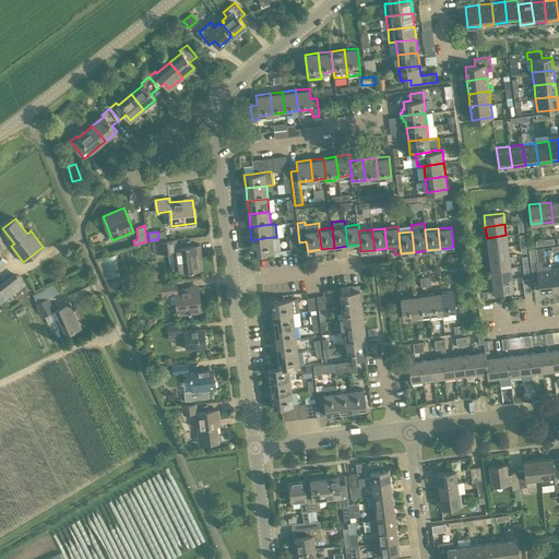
[(487,238),(488,248),(508,246),(506,235),(487,238)]
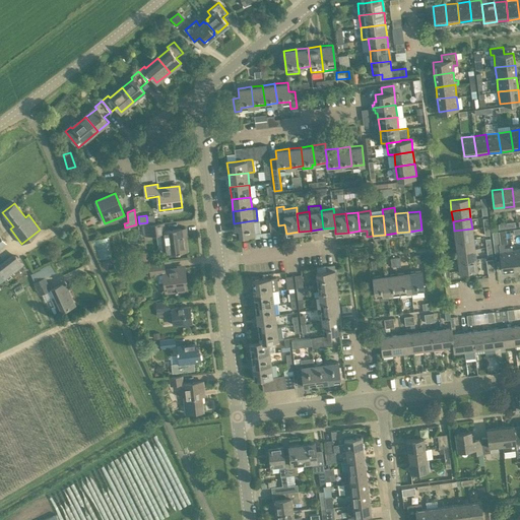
[(254,234),(253,220),(234,223),(236,236),(254,234)]
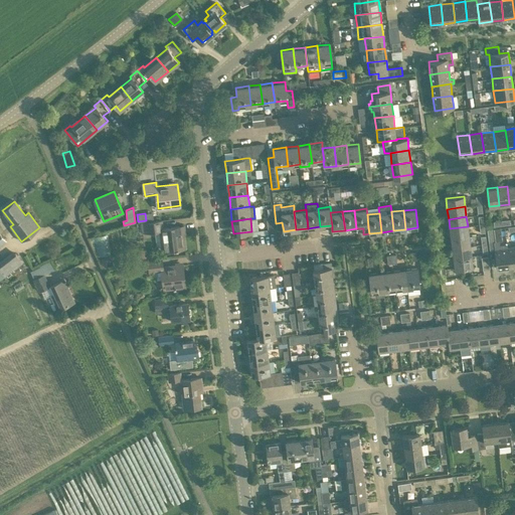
[(163,228),(162,220),(143,223),(144,233),(160,230),(163,250),(185,247),(183,231),(182,232),(182,225),(163,228)]
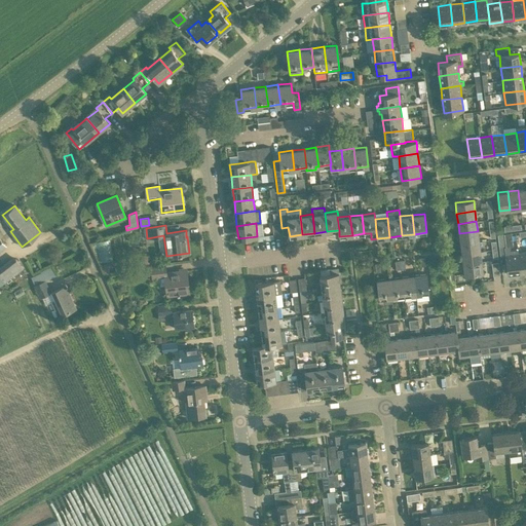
[(459,233),(460,243),(479,241),(478,231),(459,233)]
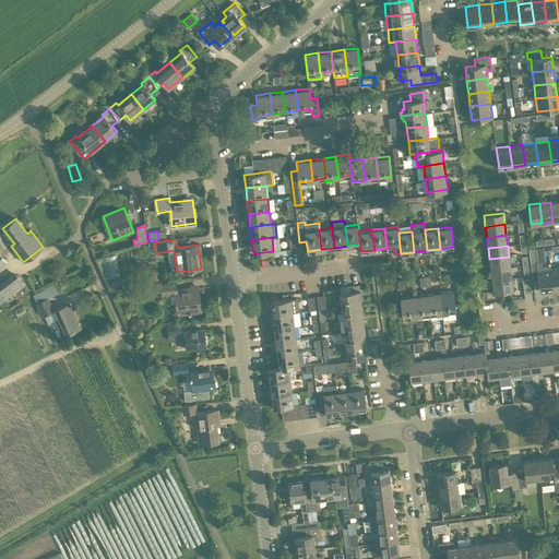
[(528,249),(532,271),(536,271),(535,262),(537,261),(536,248),(528,249)]
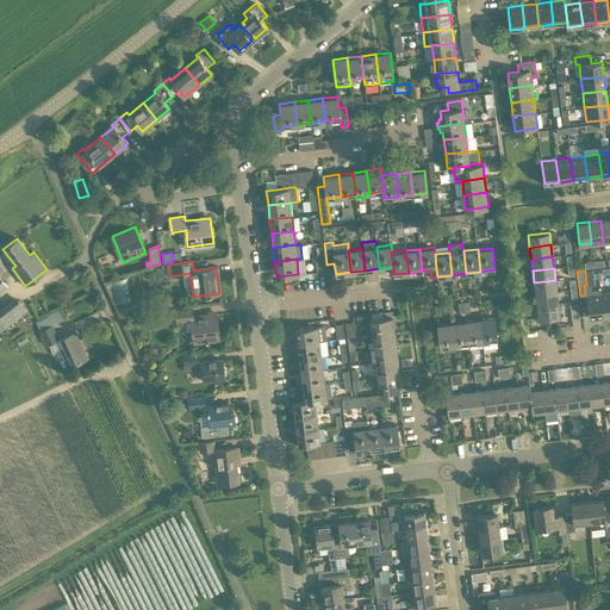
[(126,275),(111,278),(116,303),(131,299),(126,275)]
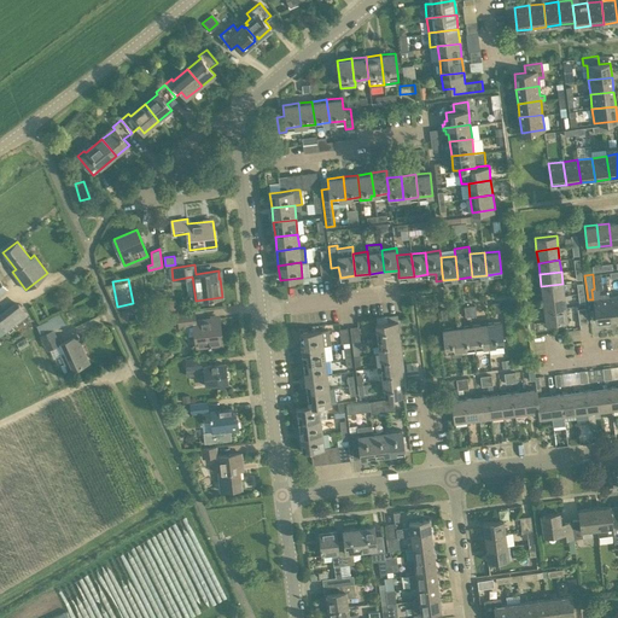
[(541,286),(542,298),(564,296),(563,284),(541,286)]
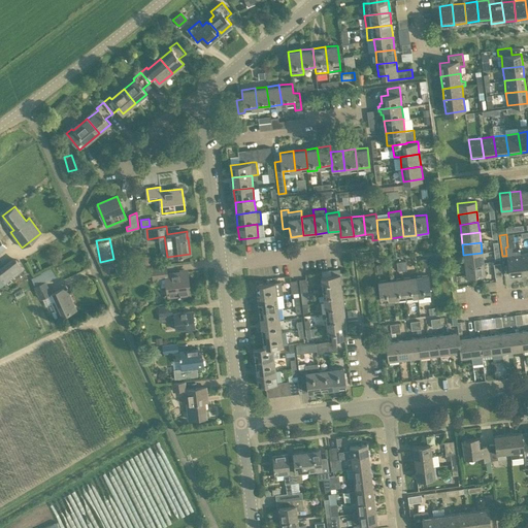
[(506,256),(509,274),(522,273),(520,254),(519,251),(512,252),(512,246),(507,246),(505,248),(506,256)]
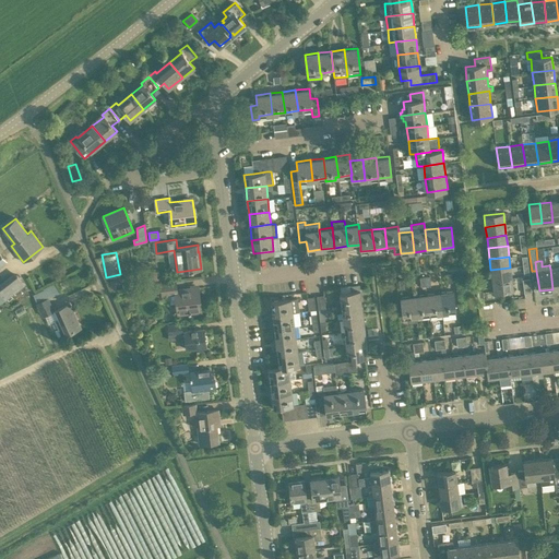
[(490,270),(492,281),(512,278),(510,268),(490,270)]
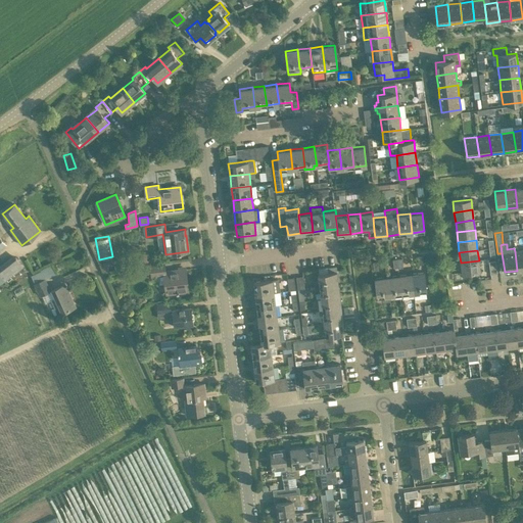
[(16,257),(10,263),(17,272),(22,268),(16,257)]
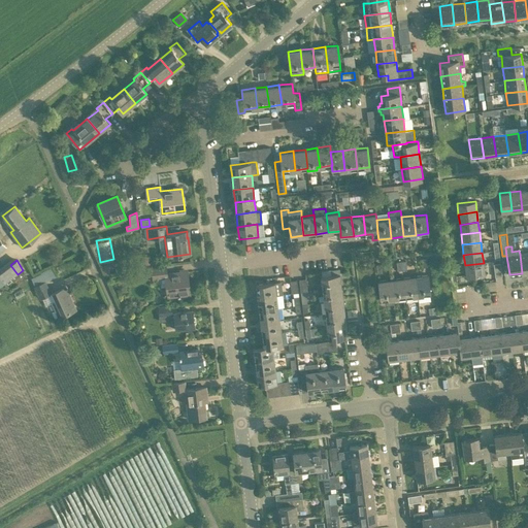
[(485,273),(484,263),(465,265),(466,275),(485,273)]
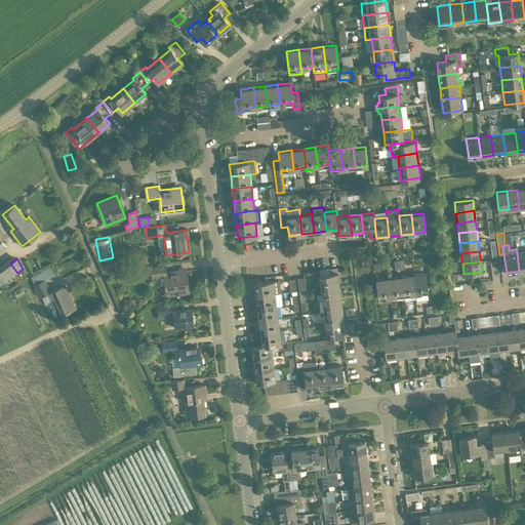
[(499,274),(497,261),(490,263),(492,275),(499,274)]
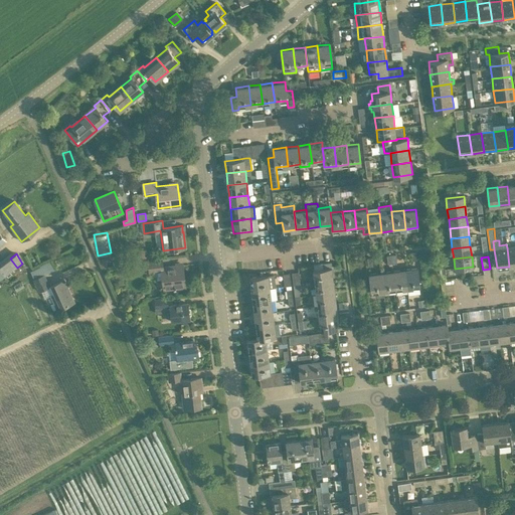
[(162,259),(148,261),(150,272),(154,271),(161,270),(164,289),(184,286),(183,278),(185,278),(183,264),(163,267),(162,259)]
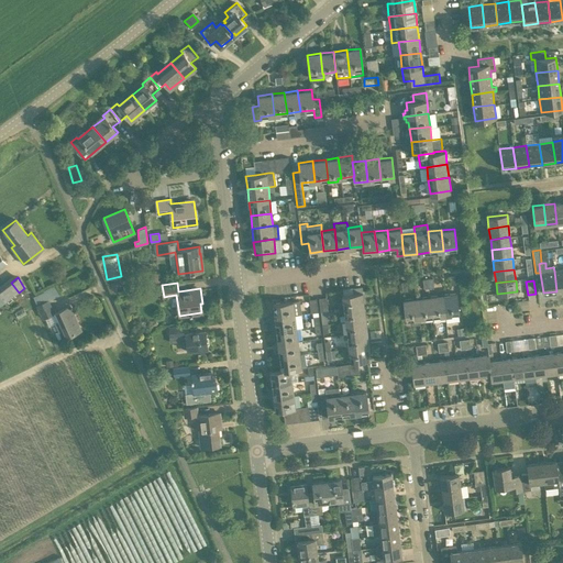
[(54,313),(44,291),(33,297),(43,319),(54,313)]
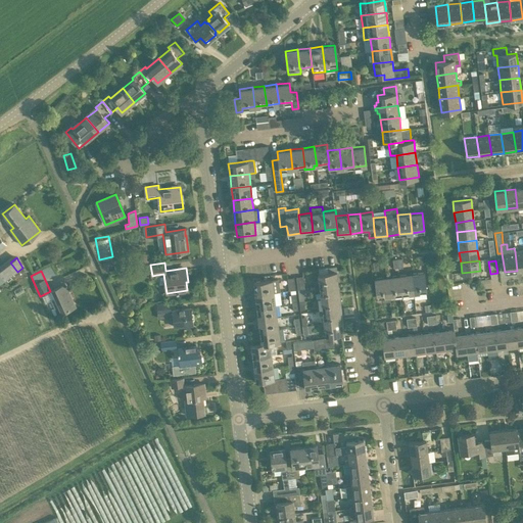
[(314,281),(314,287),(338,284),(336,272),(317,274),(318,281),(314,281)]
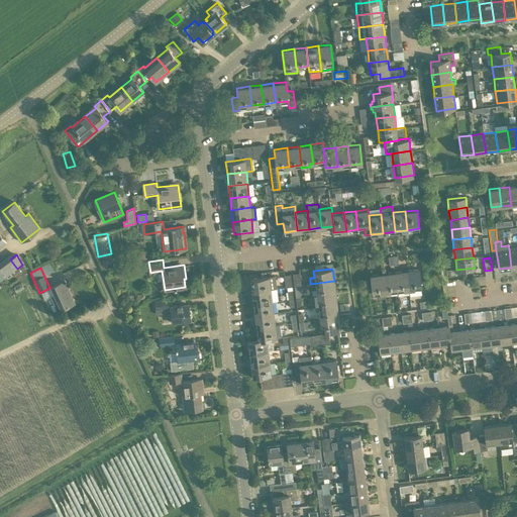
[(419,269),(407,270),(409,289),(421,288),(419,269)]
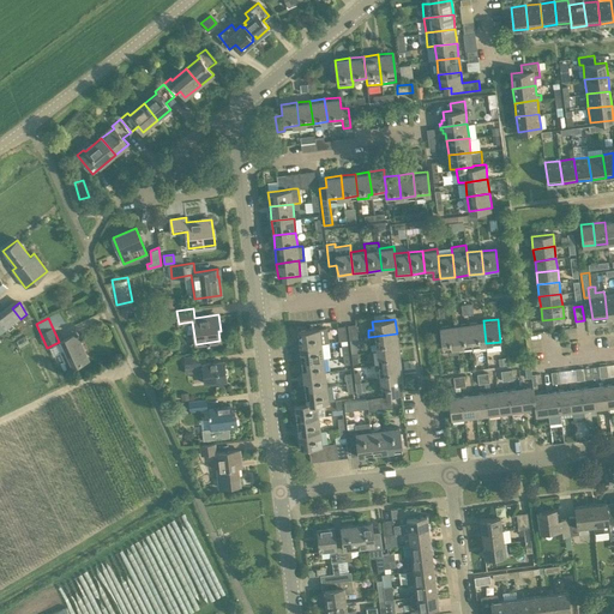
[(483,320),(469,323),(471,345),(486,343),(483,320)]
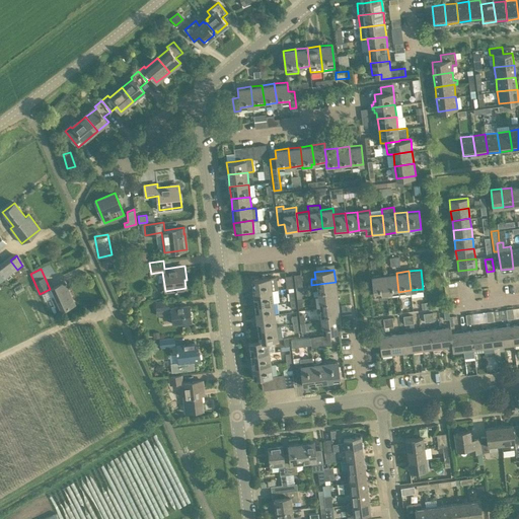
[(384,274),(386,293),(398,292),(396,273),(384,274)]
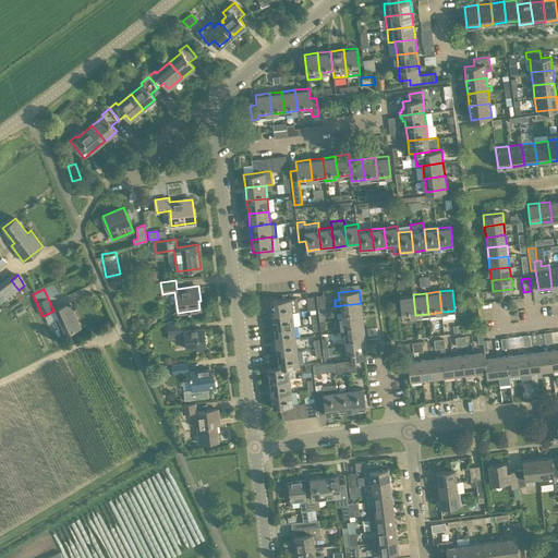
[(413,294),(400,296),(402,317),(408,316),(409,322),(416,320),(415,315),(413,294)]
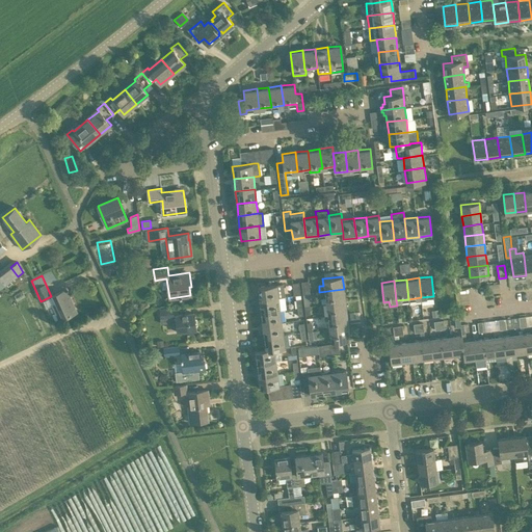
[(294,295),(300,294),(298,282),(292,283),(294,295)]
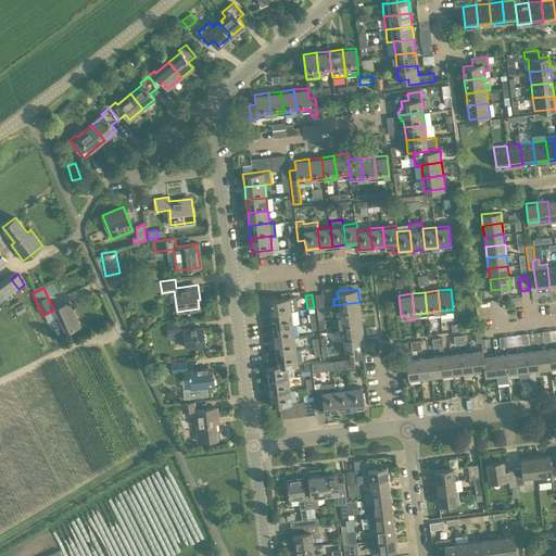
[(268,300),(270,313),(291,311),(297,310),(294,297),(289,298),(289,297),(268,300)]
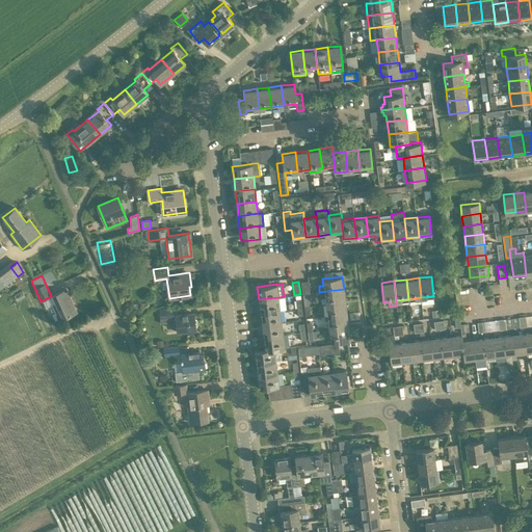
[(63,317),(63,318),(77,312),(67,289),(52,295),(56,304),(53,306),(59,319),(63,317)]
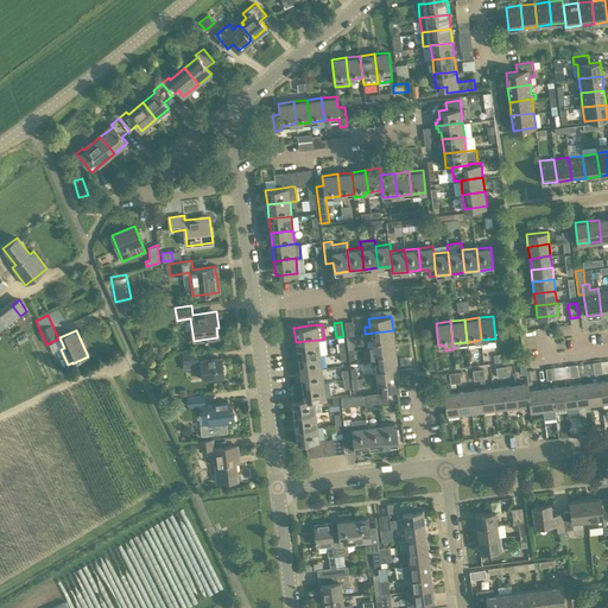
[(372,340),(373,347),(394,344),(393,330),(365,334),(366,340),(372,340)]
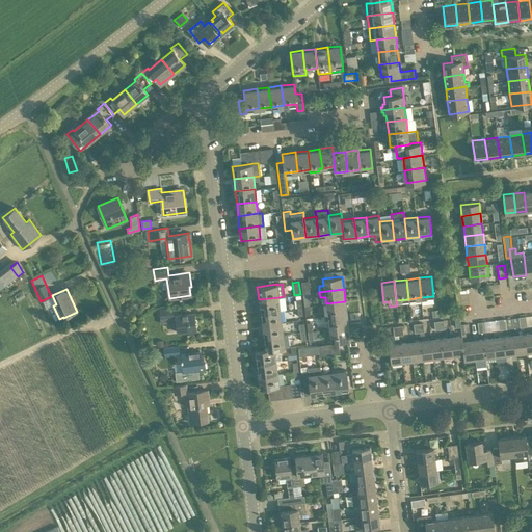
[(278,297),(259,299),(260,312),(280,310),(278,297)]
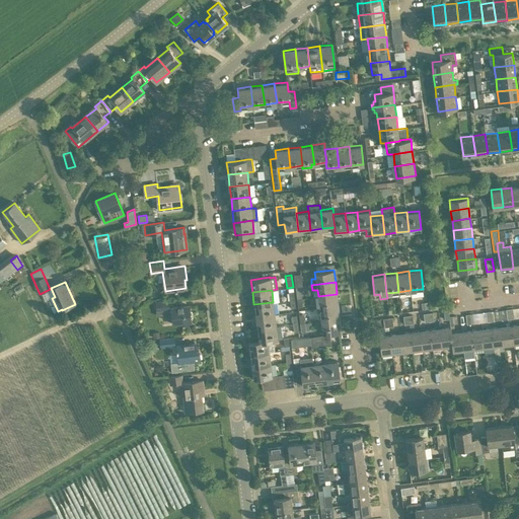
[(318,296),(319,308),(339,306),(337,294),(318,296)]
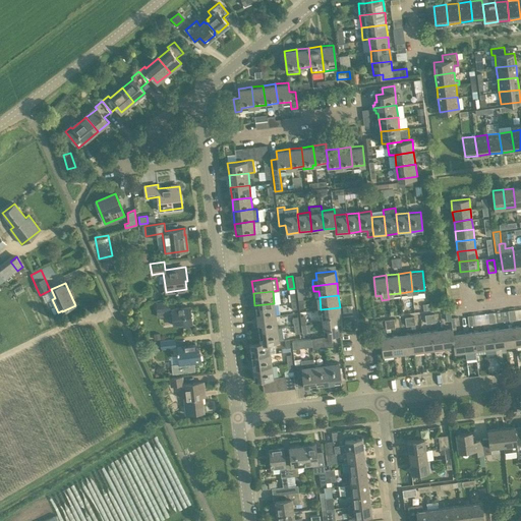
[(173,325),(189,323),(191,323),(189,306),(170,309),(169,301),(156,302),(157,311),(166,310),(166,315),(172,314),(173,325)]
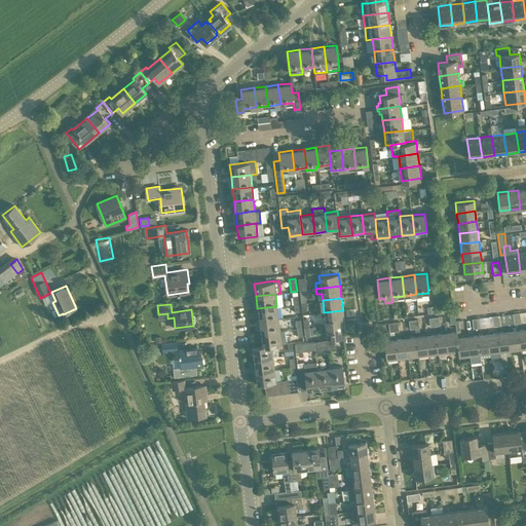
[(17,305),(6,310),(9,315),(21,310),(17,305)]
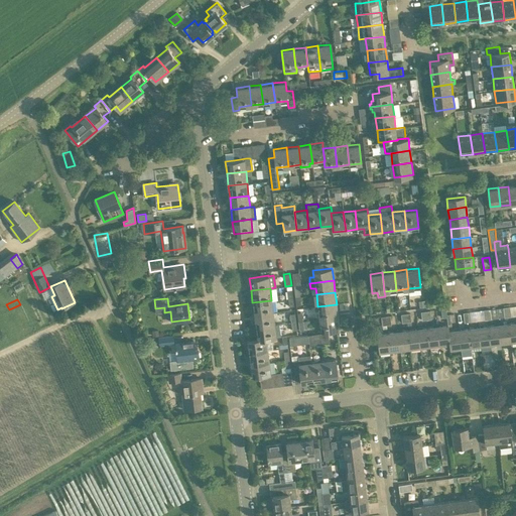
[(271,300),(252,302),(254,314),(273,311),(271,300)]
